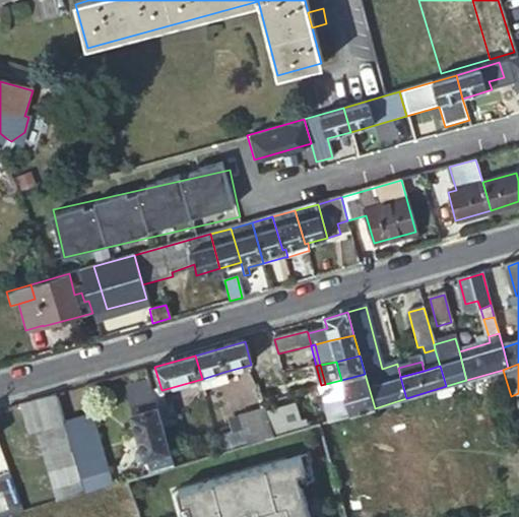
[(224,372),(202,379),(205,391),(229,384),(224,372)]
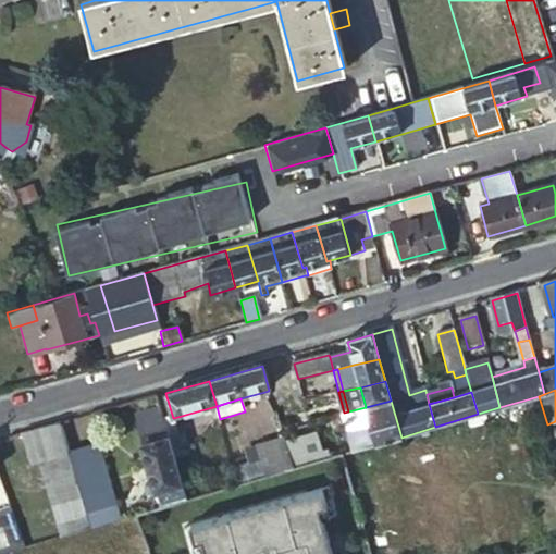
[(366,407),(375,445),(402,438),(391,401),(366,407)]
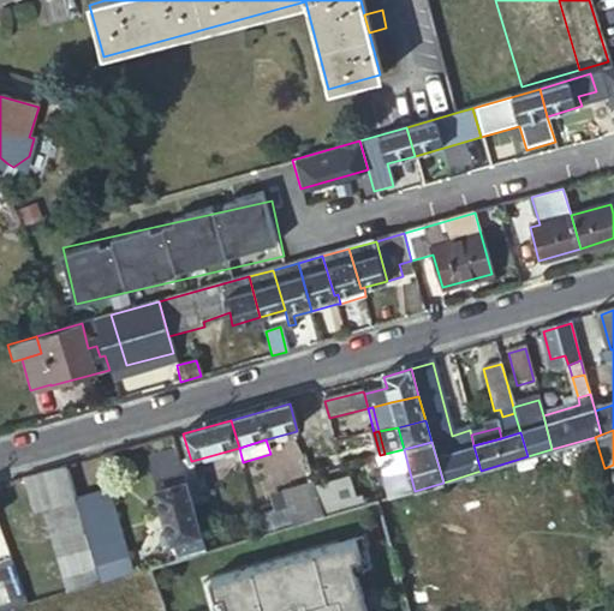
[(376,463),(387,499),(415,491),(404,449),(389,453),(391,460),(376,463)]
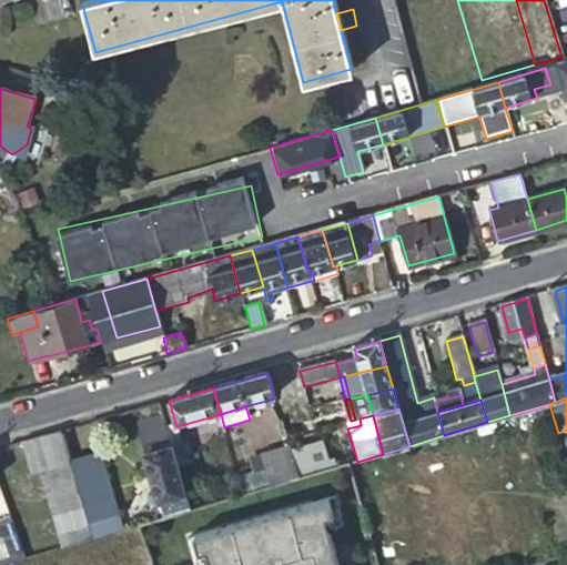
[(163,416),(137,424),(141,437),(168,430),(163,416)]
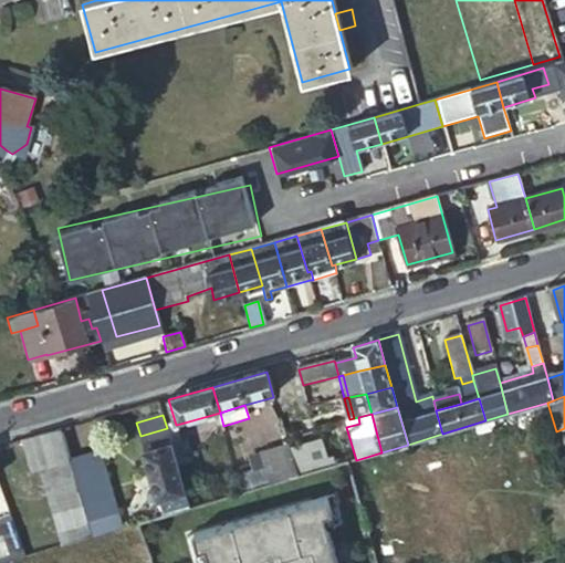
[(345,420),(346,427),(359,424),(358,417),(354,418),(349,419),(345,420)]
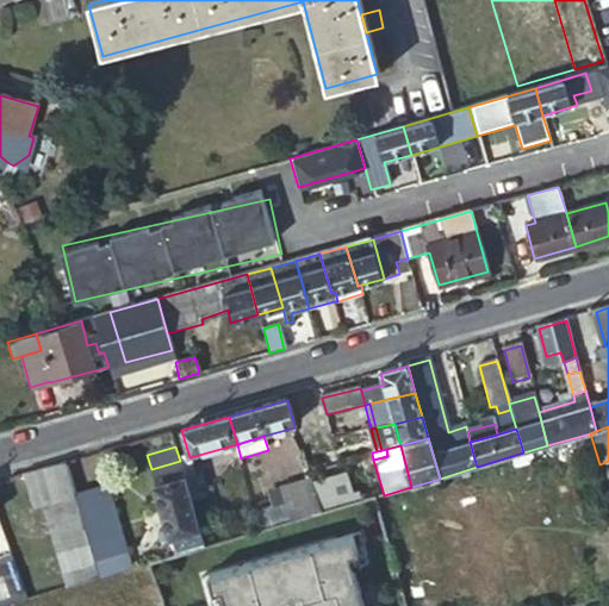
[(190,457),(180,461),(190,495),(205,492),(194,456),(190,457)]
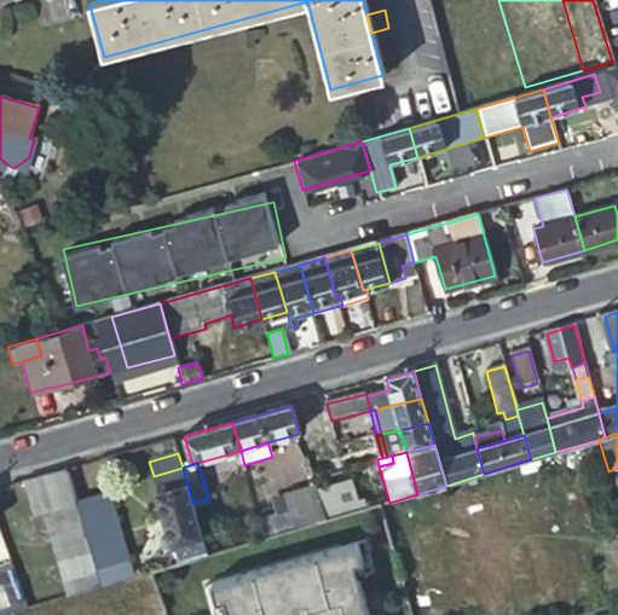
[(154,476),(179,564),(208,556),(197,518),(192,503),(183,468),(154,476)]
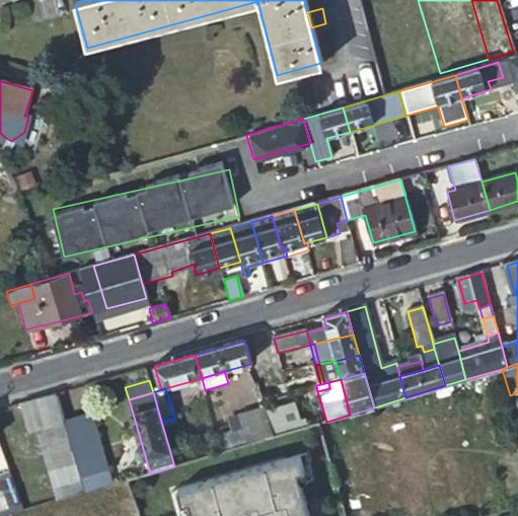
[(38,430),(65,422),(57,394),(23,404),(31,432),(38,430)]
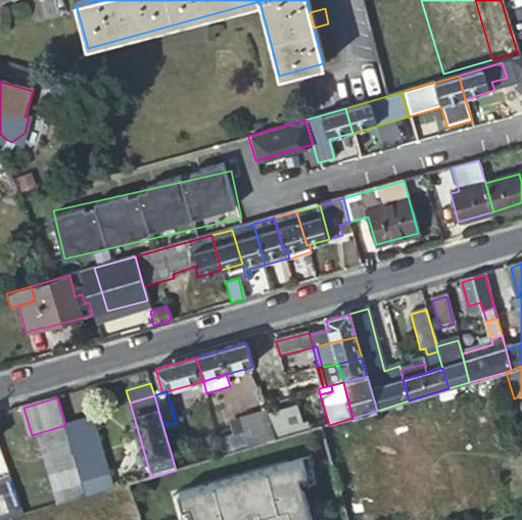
[(286,437),(309,431),(306,424),(300,426),(295,408),(279,413),(286,437)]
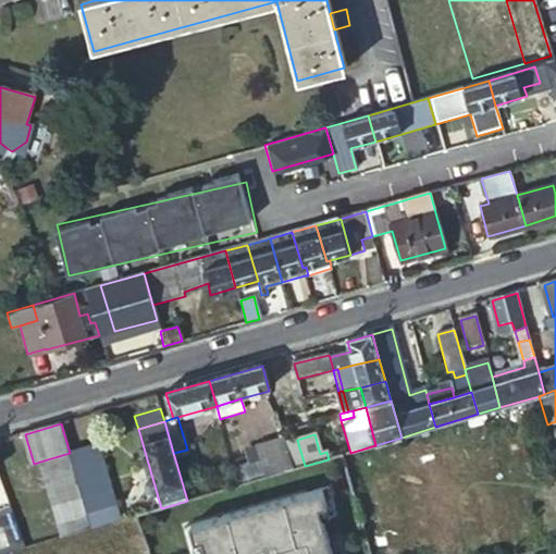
[(266,478),(292,470),(287,456),(284,443),(283,438),(257,445),(258,446),(261,462),(266,478)]
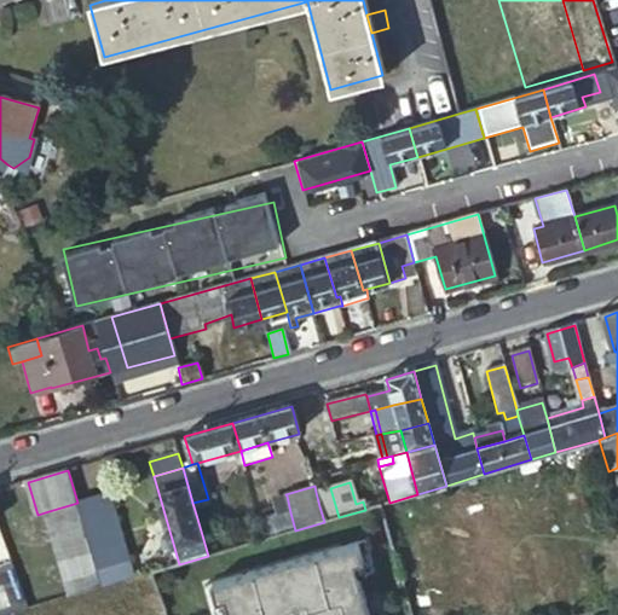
[(330,488),(316,492),(319,506),(324,522),(339,517),(330,488)]
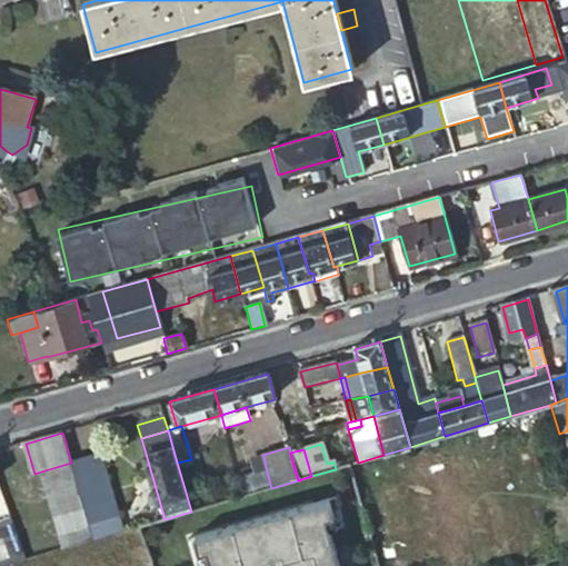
[(93,540),(122,532),(100,455),(71,463),(76,478),(80,494),(85,508),(89,524),(93,540)]
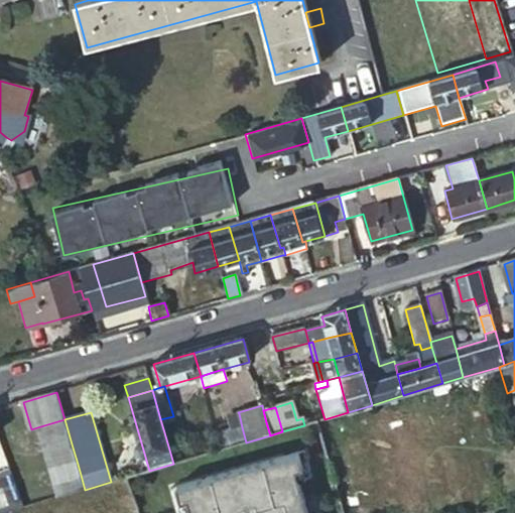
[(239,413),(211,419),(215,434),(242,427),(239,413)]
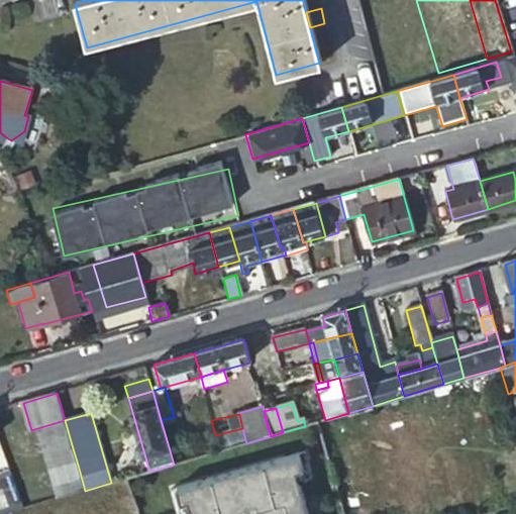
[(161,420),(165,433),(178,429),(174,417),(161,420)]
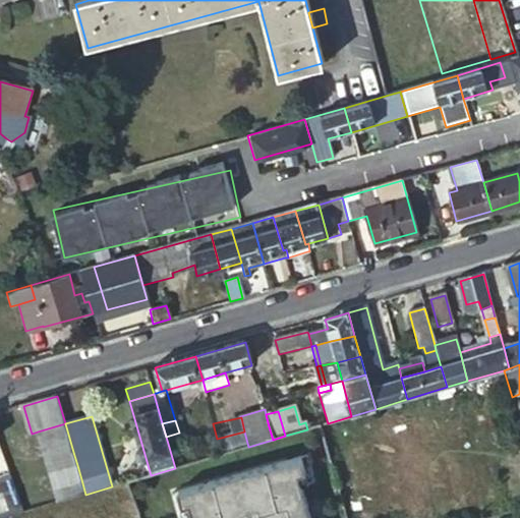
[(69,438),(65,423),(38,432),(41,446),(69,438)]
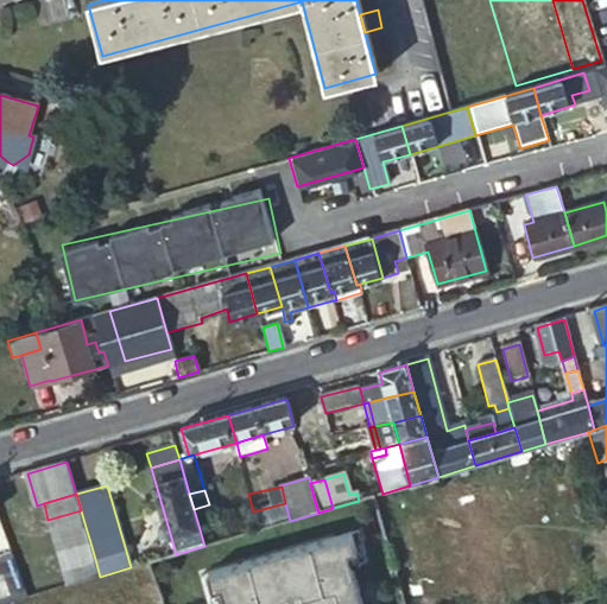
[(253,512),(257,531),(290,521),(285,503),(253,512)]
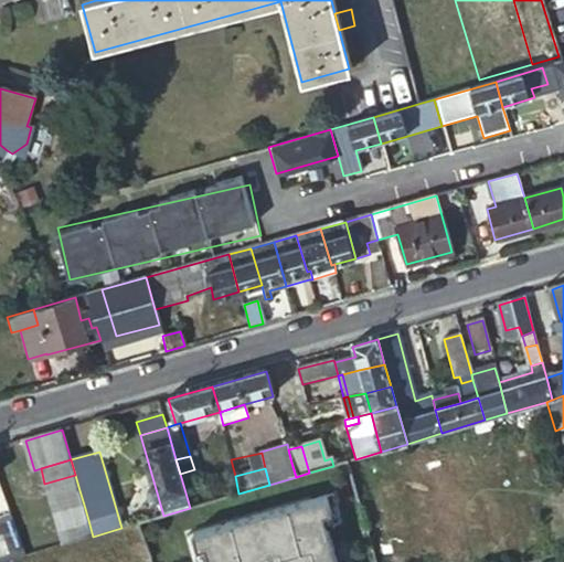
[(80,490),(75,475),(44,484),(50,499),(80,490)]
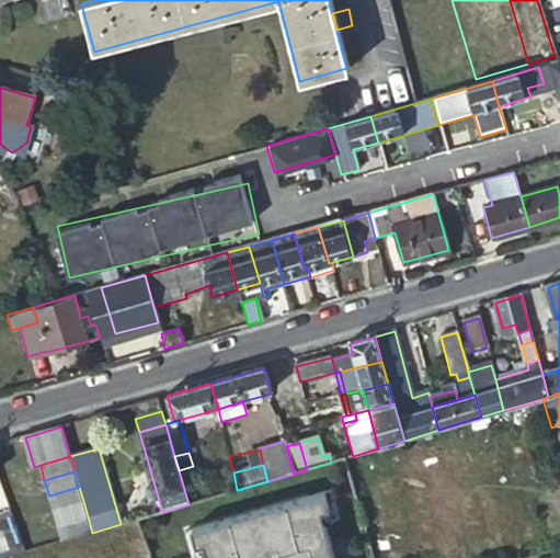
[(0,515),(10,512),(0,484),(0,515)]
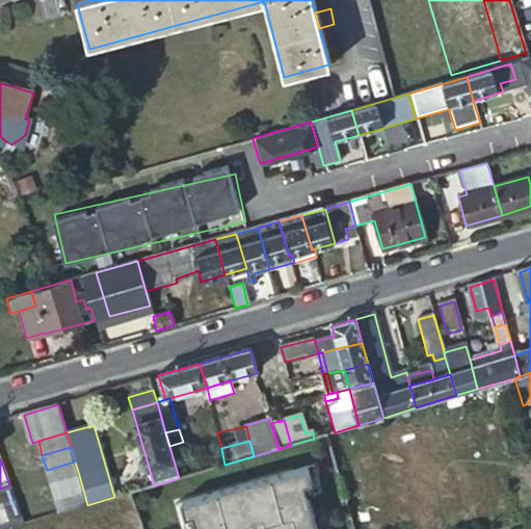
[(79,475),(75,461),(47,470),(51,483),(79,475)]
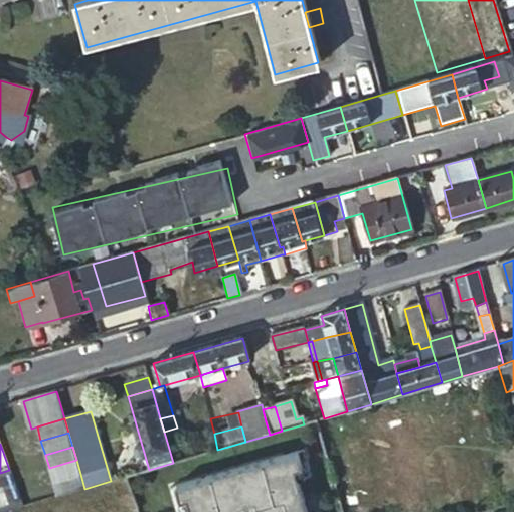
[(306,511),(297,479),(310,475),(302,449),(170,486),(177,511),(184,511),(190,509),(191,511),(306,511)]
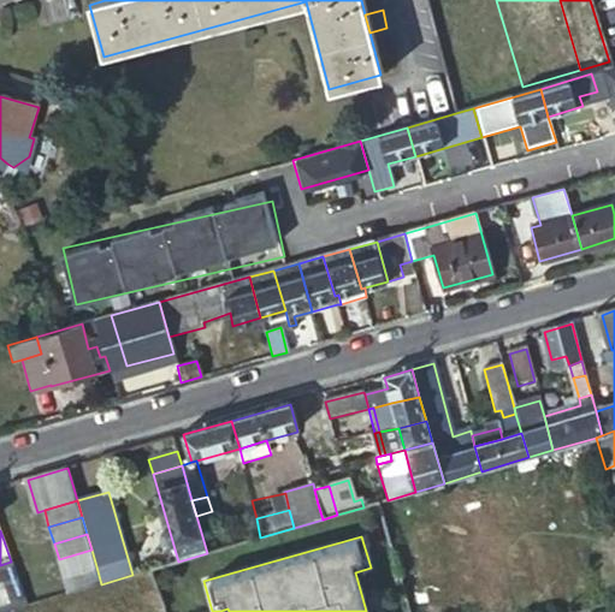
[(59,559),(64,576),(96,566),(92,550),(59,559)]
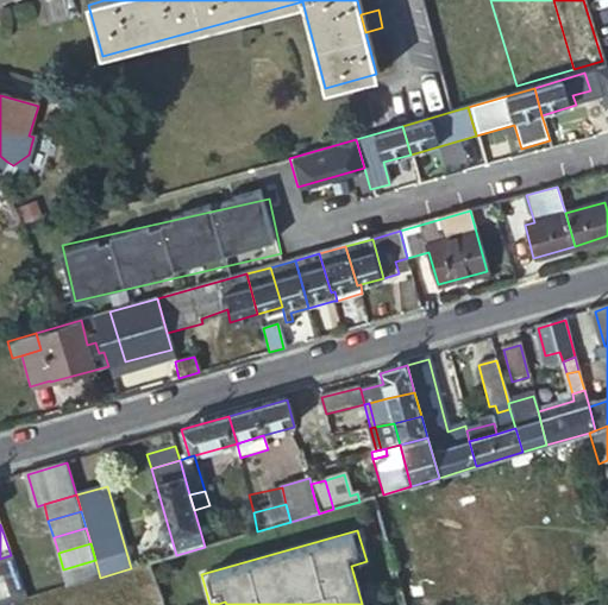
[(8,604),(26,599),(11,555),(0,559),(0,604),(8,604)]
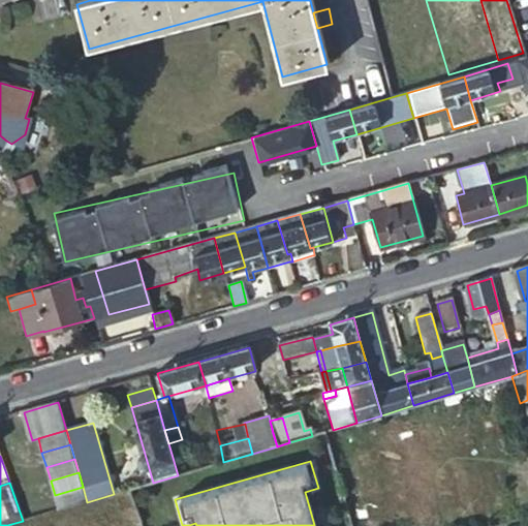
[(55,495),(59,511),(87,502),(83,487),(55,495)]
